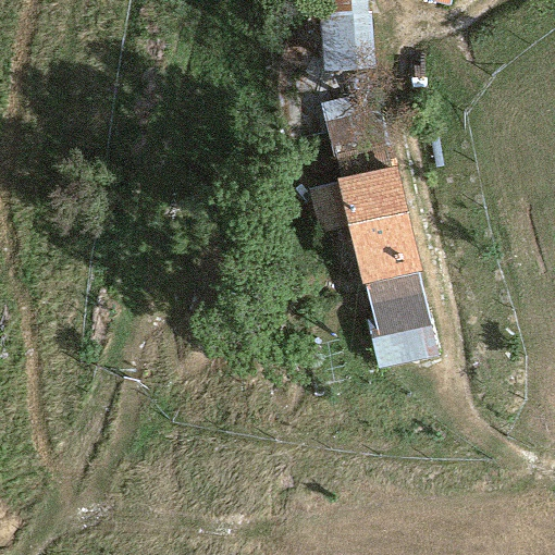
[(373,65),(367,0),(320,0),(324,71),(373,65)]
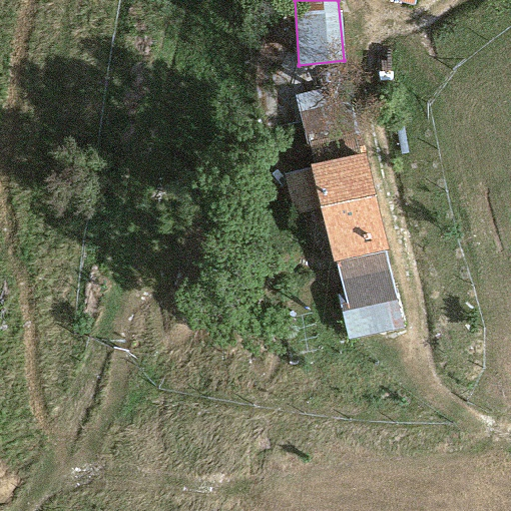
[(349,83),(296,93),(309,163),(365,152),(349,83)]
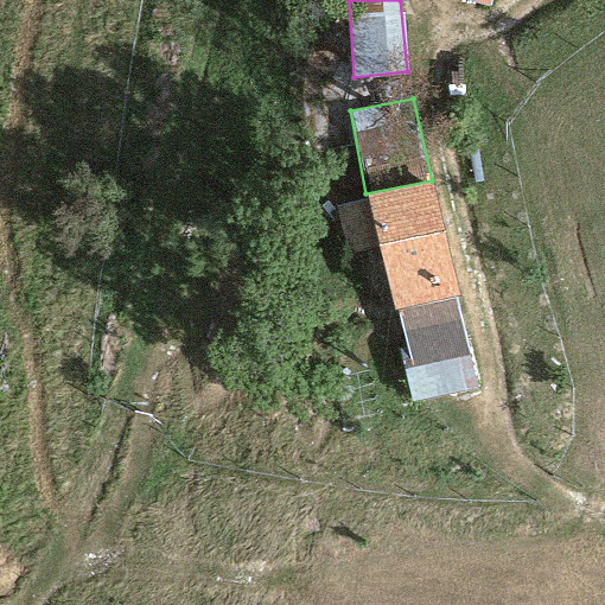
[(432,180),(365,193),(368,198),(380,246),(396,310),(456,294),(432,180)]
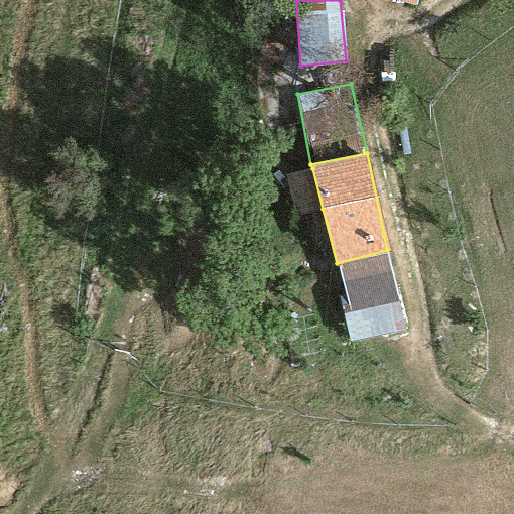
[(323,209),(312,168),(286,174),(297,215),(323,209)]
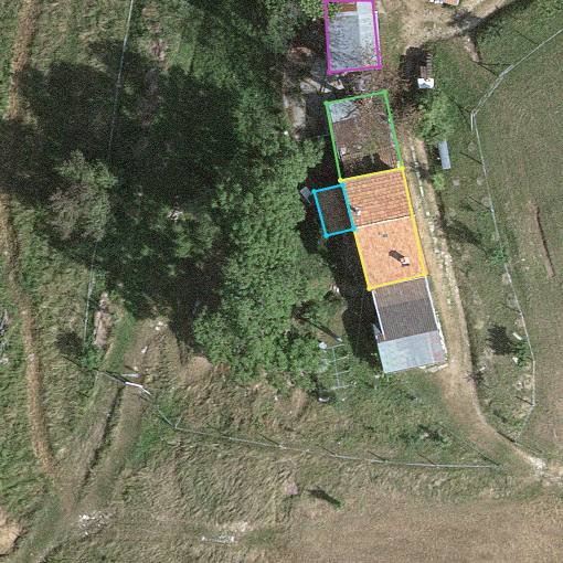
[(445,358),(424,274),(369,288),(378,324),(372,325),(384,373),(445,358)]
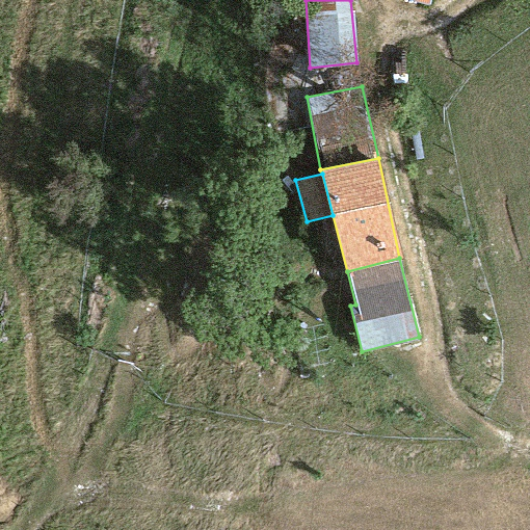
All buildings are outlined.
